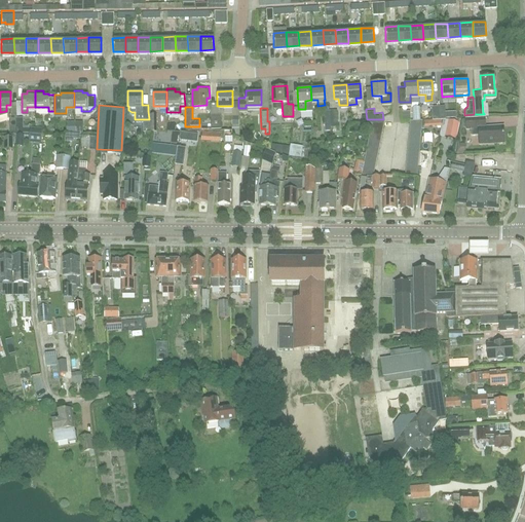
[(210,112),(210,124),(220,124),(220,112),(210,112)]
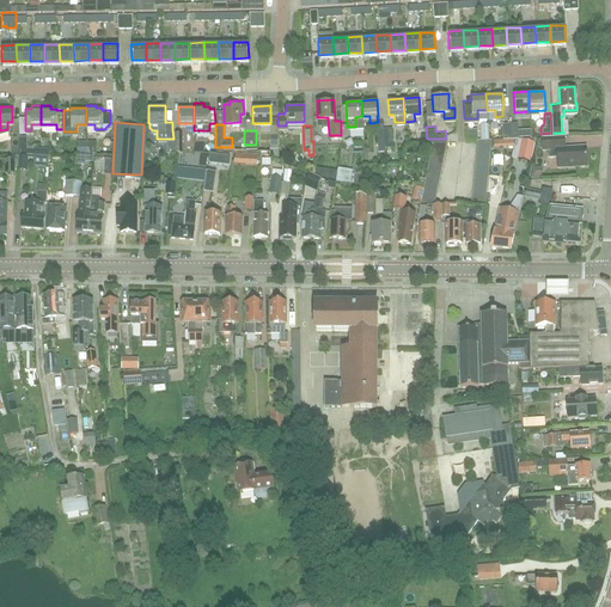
[(25,133),(17,133),(18,143),(18,149),(32,149),(32,145),(25,145),(25,133)]
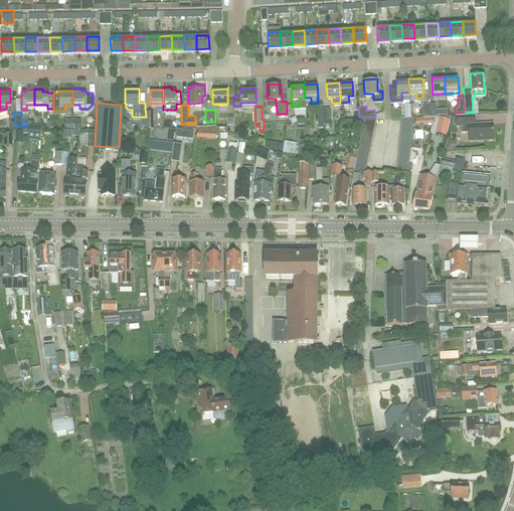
[(464,112),(455,113),(456,124),(460,124),(461,129),(468,129),(468,139),(494,137),(493,120),(475,121),(474,112),(464,112)]
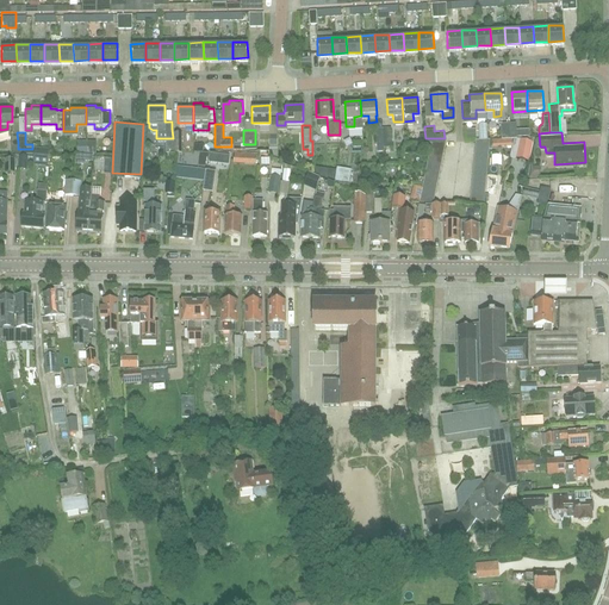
[(532,138),(520,136),(515,155),(528,157),(532,138)]
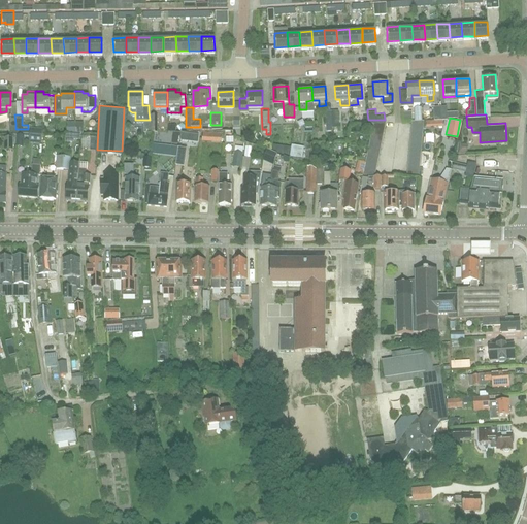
[(382,132),(384,126),(371,123),(370,129),(382,132)]
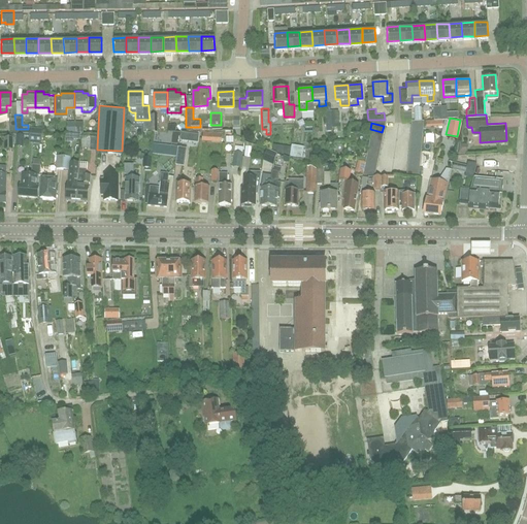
[(28,139),(40,140),(41,126),(29,125),(28,139)]
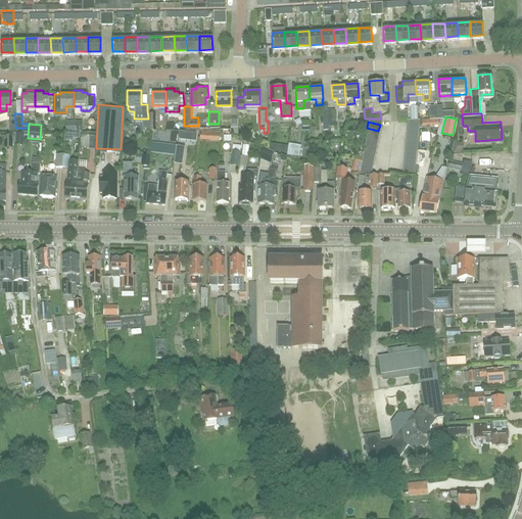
[(378,131),(367,128),(366,134),(377,136),(378,131)]
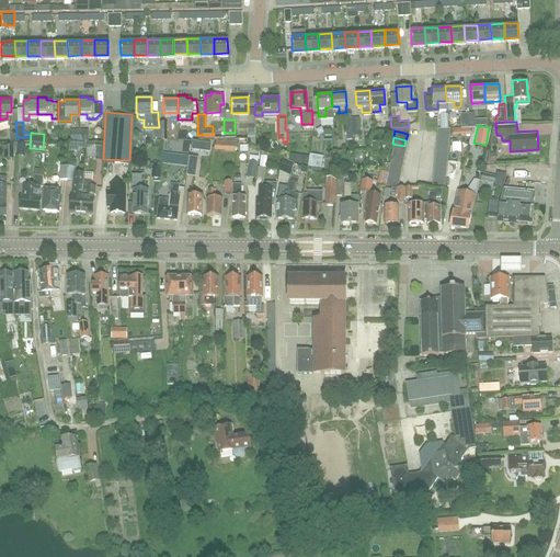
[(84,152),(101,154),(102,141),(86,140),(84,152)]
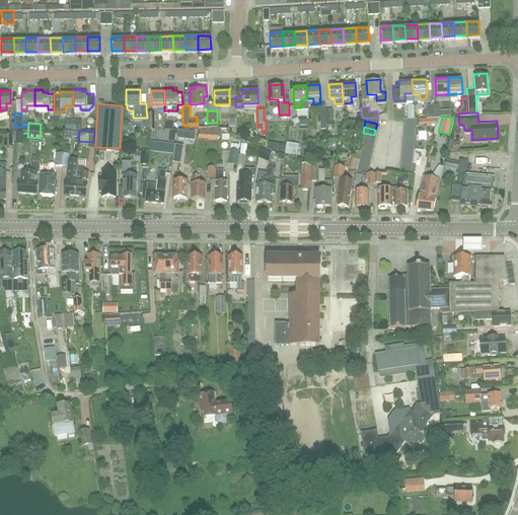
[(12,144),(12,132),(3,131),(3,144),(12,144)]
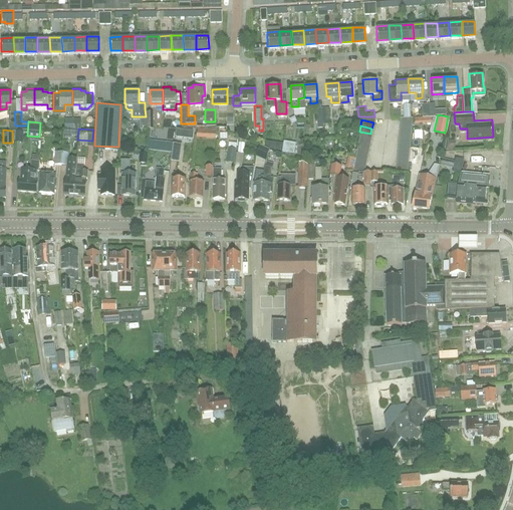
[(370,134),(359,132),(358,138),(369,140),(370,134)]
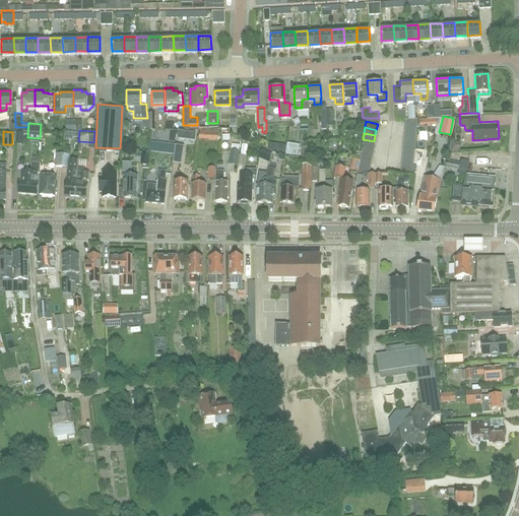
[(248,139),(242,136),(237,163),(244,164),(248,139)]
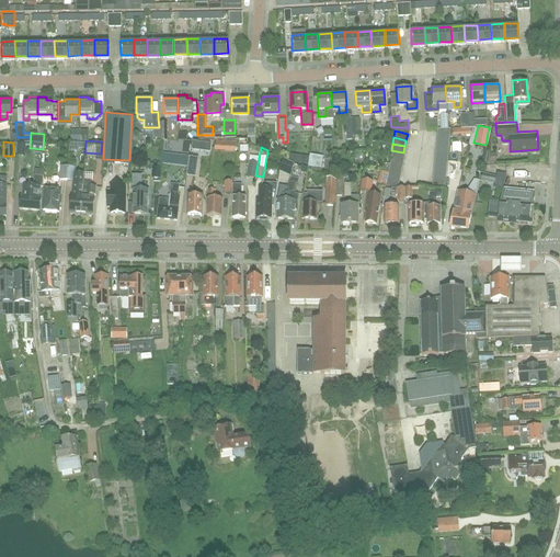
[(189,152),(162,149),(161,159),(186,163),(189,152)]
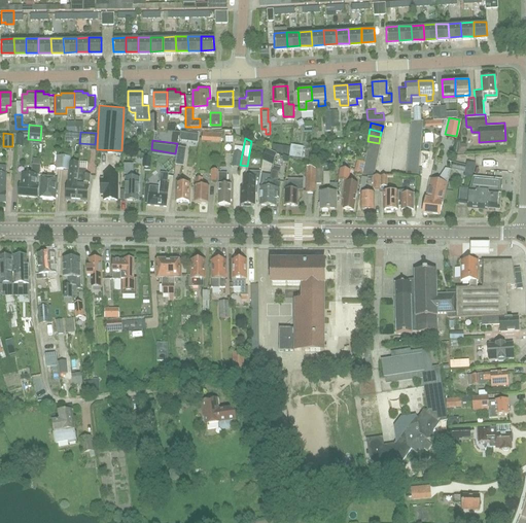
[(290,141),(289,146),(287,154),(300,157),(303,143),(290,141)]
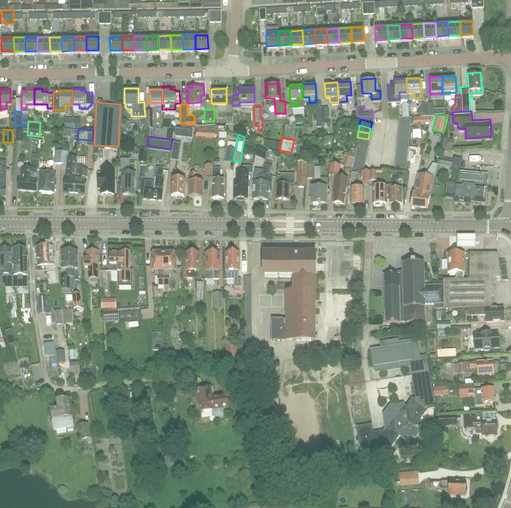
[(368,139),(357,137),(355,143),(367,145),(368,139)]
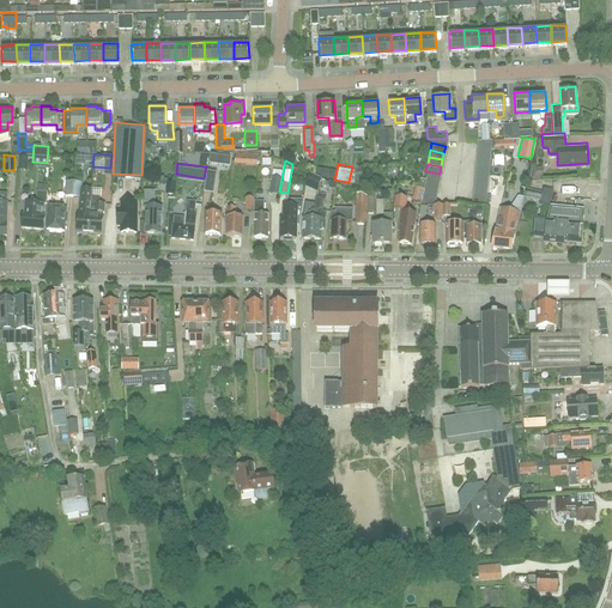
[(272,165),(268,188),(279,190),(282,175),(280,175),(282,166),(272,165)]
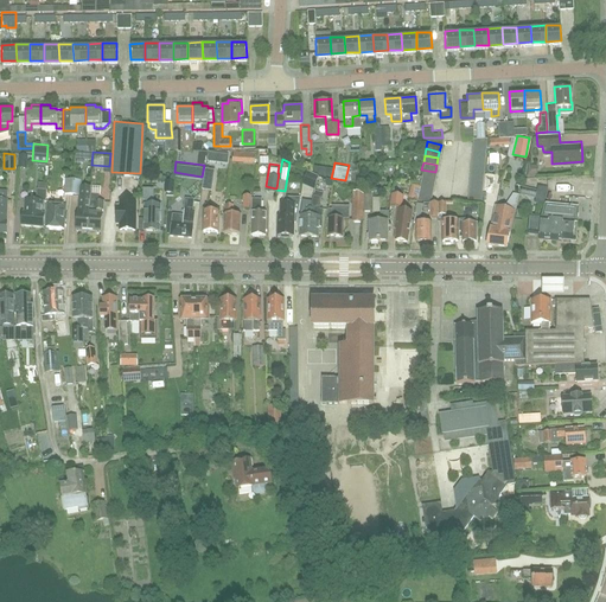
[(202,177),(201,186),(211,187),(214,166),(204,165),(202,177)]
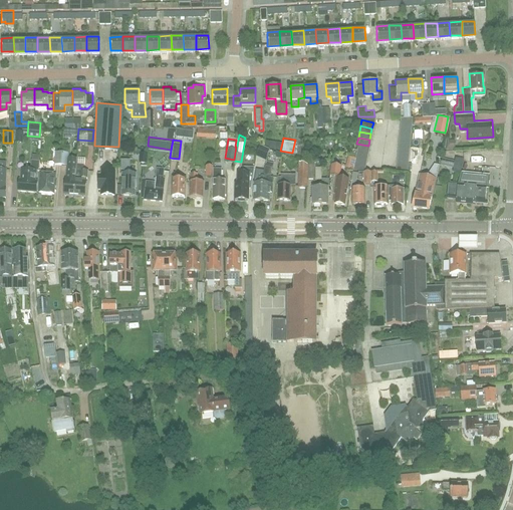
[(258,142),(255,153),(265,158),(268,147),(258,142)]
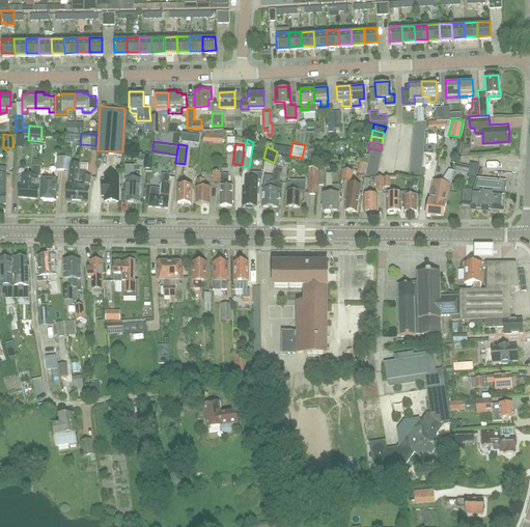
[(381,150),(368,148),(367,155),(379,157),(381,150)]
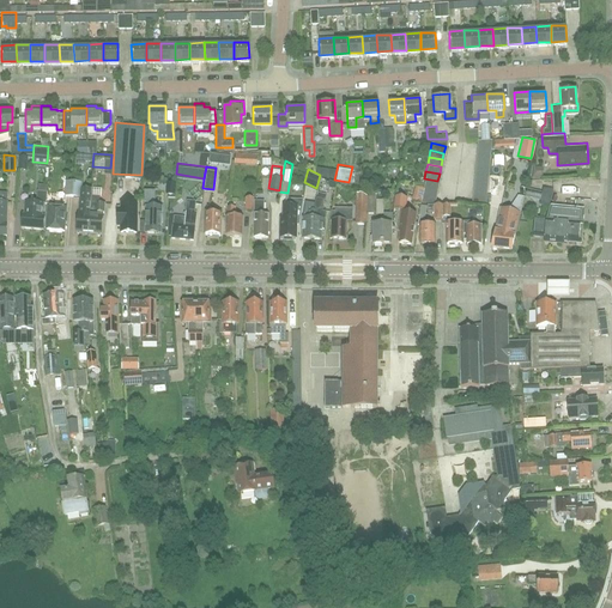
[(88,230),(91,186),(80,184),(82,177),(80,177),(80,174),(73,174),(73,177),(72,193),(79,193),(79,198),(82,199),(80,210),(77,210),(76,229),(79,229),(79,231),(86,231),(86,230),(88,230)]
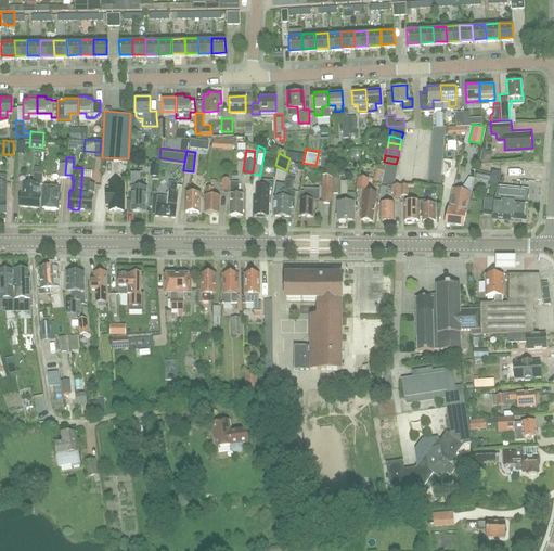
[(396,164),(384,162),(383,168),(395,170),(396,164)]
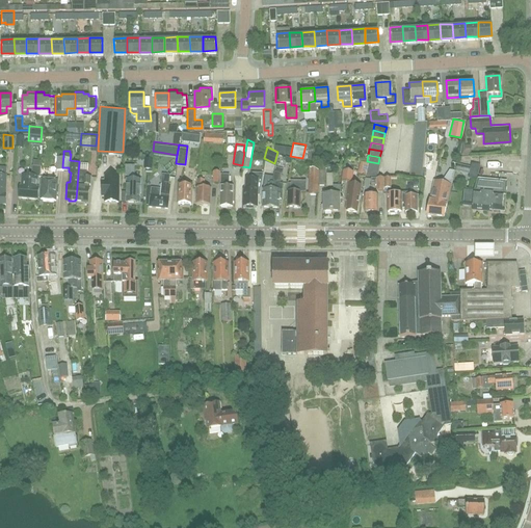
[(423,166),(430,166),(431,155),(423,155),(423,166)]
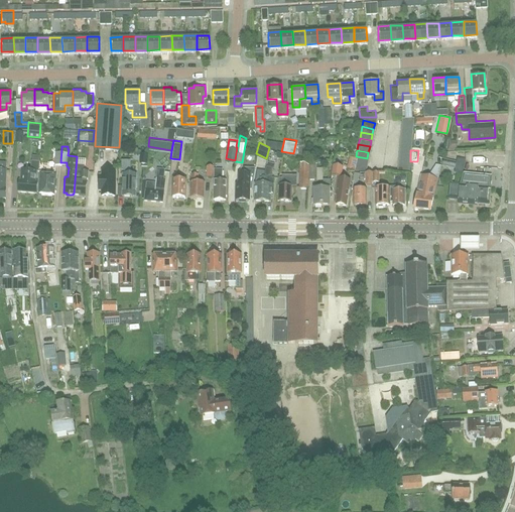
[(464,156),(456,154),(456,158),(454,165),(453,169),(461,170),(464,156)]
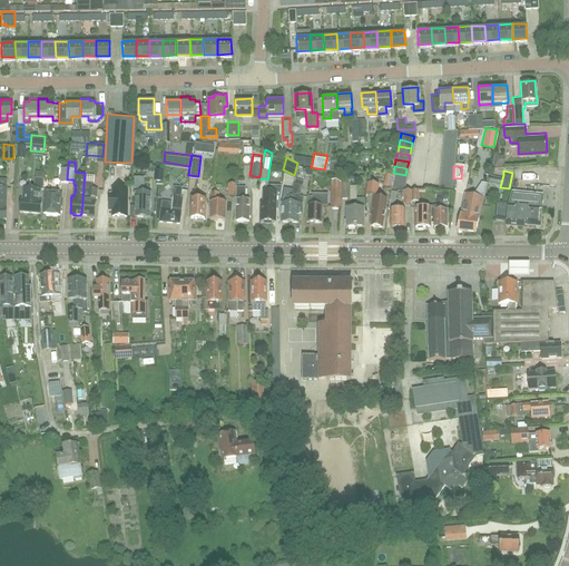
[(501,183),(503,175),(489,172),(488,179),(501,183)]
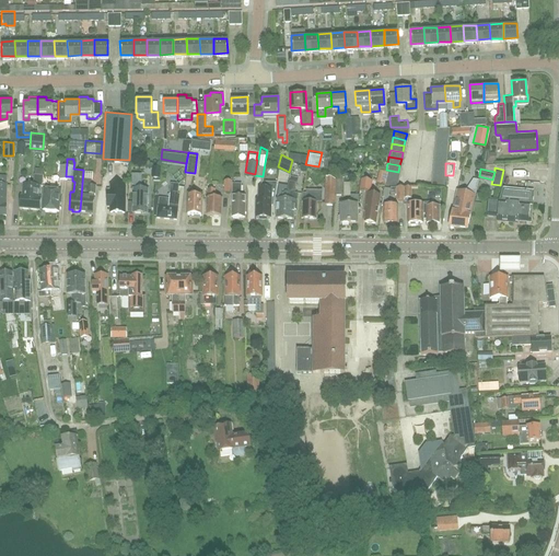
[(398,172),(386,170),(385,176),(397,178),(398,172)]
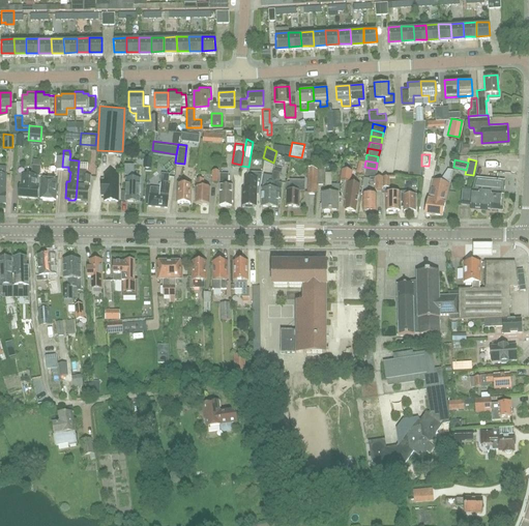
[(18,194),(36,196),(37,183),(36,183),(37,173),(38,173),(39,163),(31,162),(30,172),(21,171),(20,182),(19,182),(18,194)]
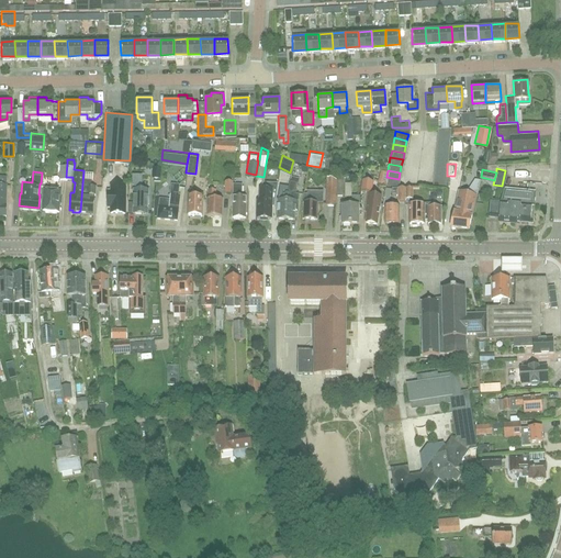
[(290,179),(287,186),(285,190),(285,216),(294,216),(294,208),(296,208),(298,191),(294,191),(298,181),(296,181),(298,175),(291,173),(290,179)]
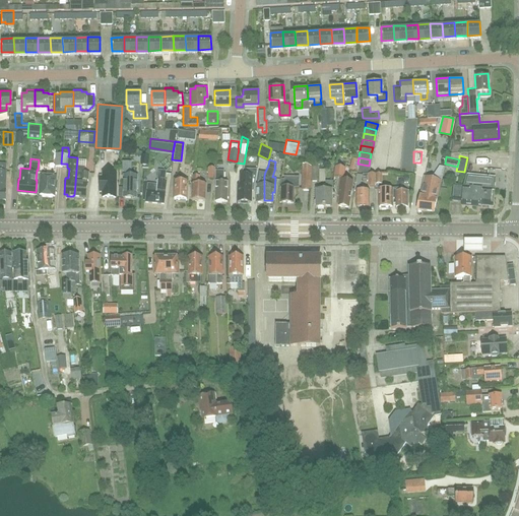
[(118,185),(118,194),(135,195),(136,186),(137,186),(137,179),(135,179),(136,172),(130,172),(131,162),(122,160),(122,173),(124,173),(124,179),(123,179),(123,185),(118,185)]
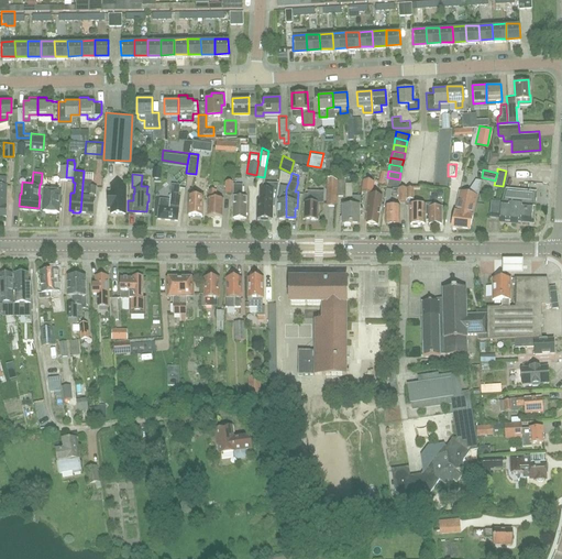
[(335,203),(335,193),(335,176),(328,176),(328,183),(326,183),(327,203),(335,203)]
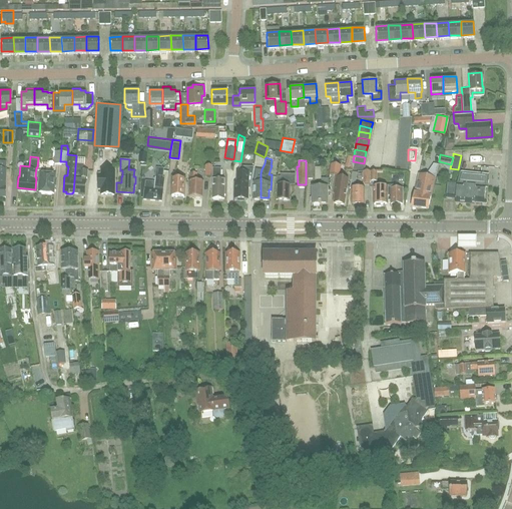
[(83,161),(75,161),(73,192),(74,192),(74,193),(80,194),(80,192),(83,193),(84,193),(85,174),(86,174),(87,167),(83,167),(83,161)]
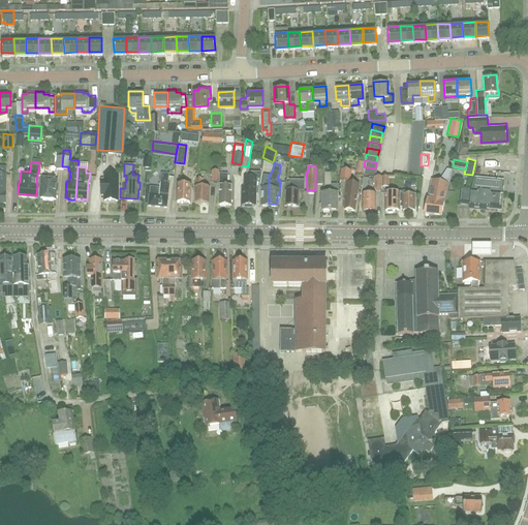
[(339,177),(349,178),(350,167),(340,166),(339,177)]
